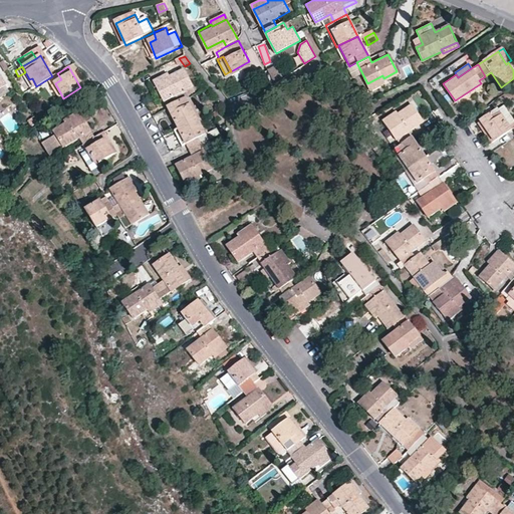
[(276,67),(268,71),(275,85),(283,80),(276,67)]
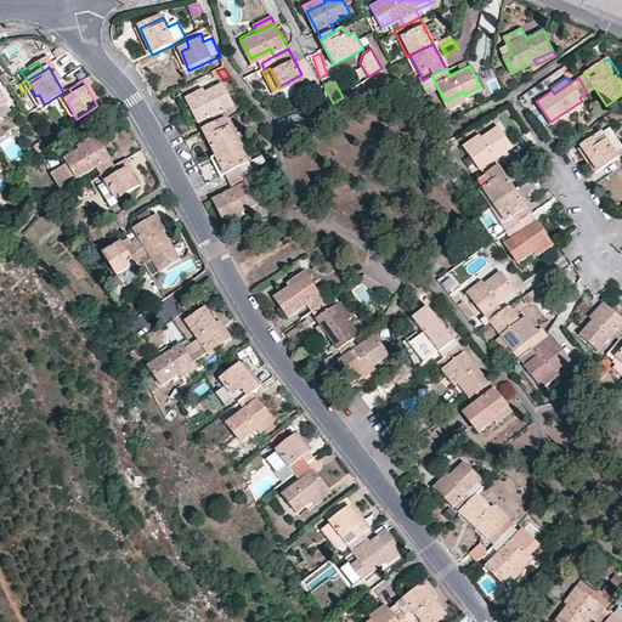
[(208,96),(191,105),(204,133),(220,125),(215,117),(235,107),(224,85),(208,94),(208,96)]
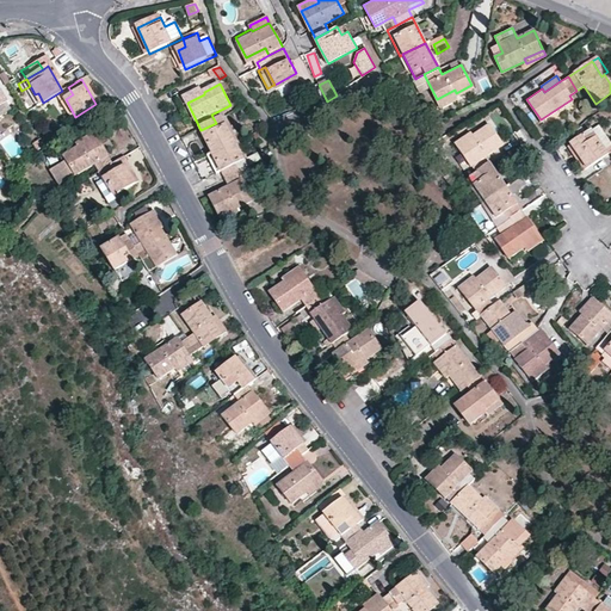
[(185,98),(187,103),(204,94),(204,92),(202,88),(185,98)]
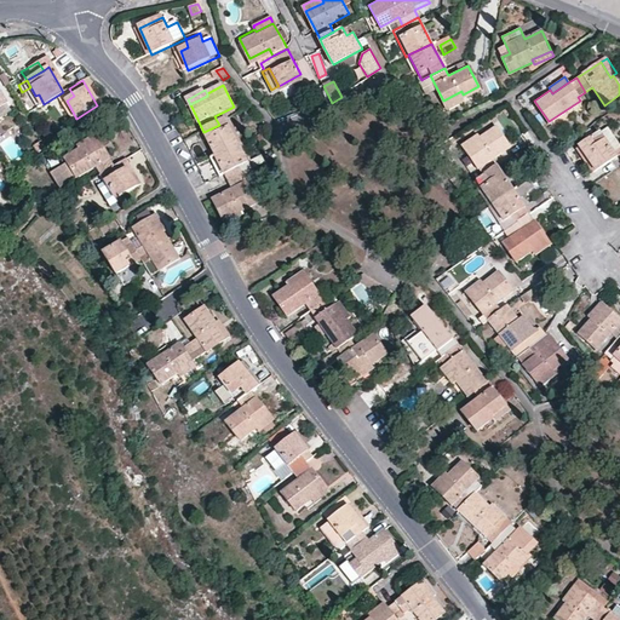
[(443,101),(446,107),(464,97),(463,95),(461,91),(443,101)]
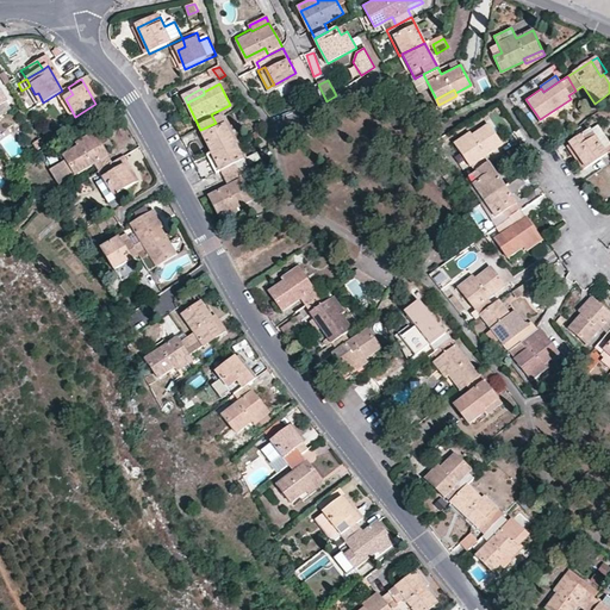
[(216,123),(200,130),(213,155),(236,143),(223,119),(216,123)]
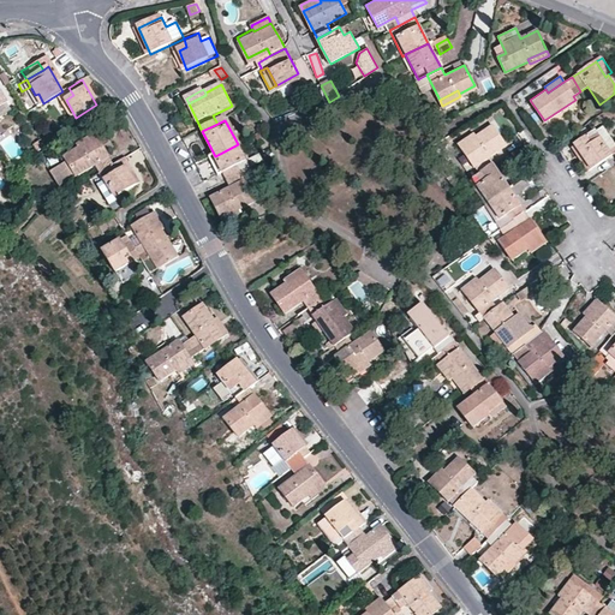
[(477,139),(463,149),(478,172),(493,162),(489,157),(506,144),(491,125),(476,136),(477,139)]
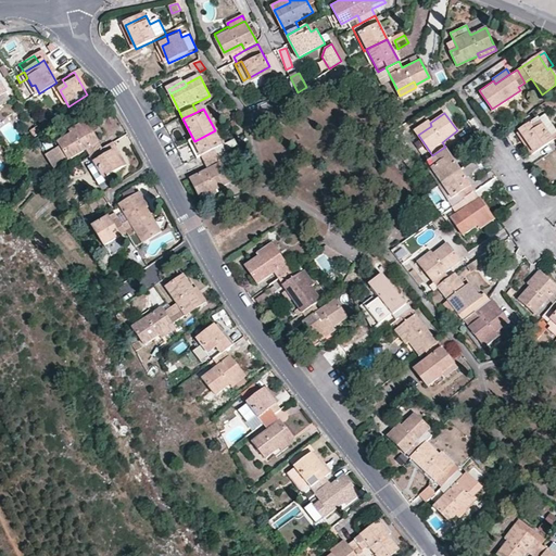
[(538,117),(519,130),(535,152),(555,138),(555,131),(551,136),(538,117)]
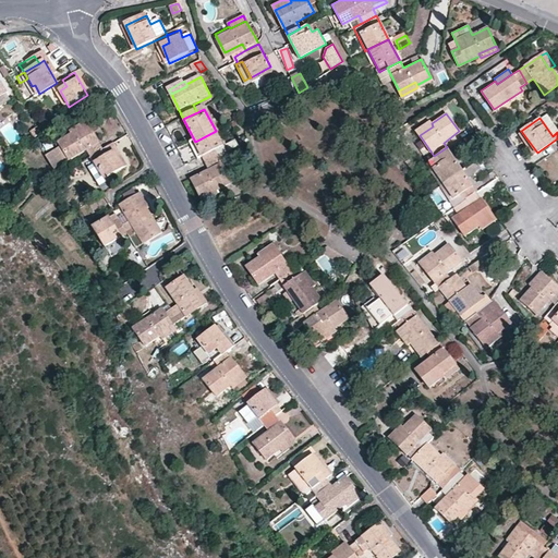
[(89,125),(86,121),(72,130),(73,133),(74,134),(89,125)]
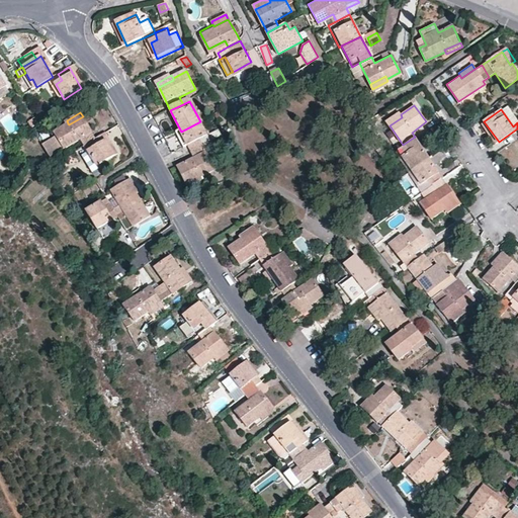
[(401,114),(399,112),(386,121),(390,125),(402,117),(401,114)]
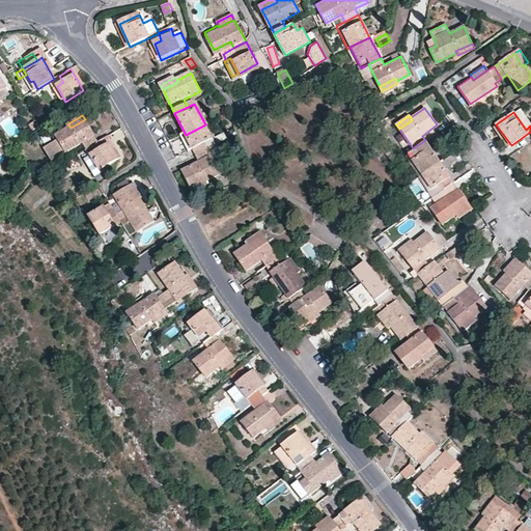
[(99,142),(85,119),(71,128),(70,127),(55,135),(66,152),(82,142),(86,149),(99,142)]
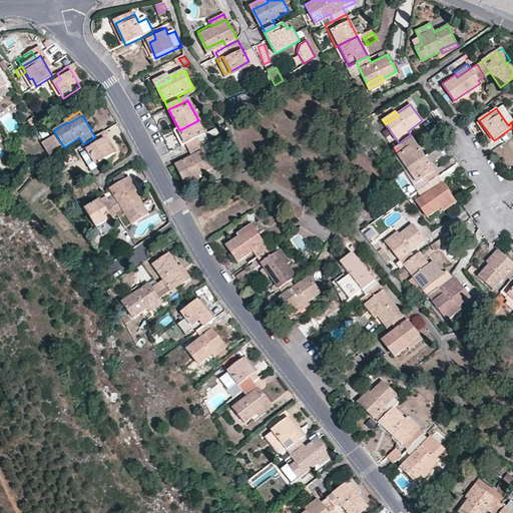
[(209,141),(198,120),(179,130),(176,132),(183,146),(187,144),(190,151),(202,145),(209,141)]
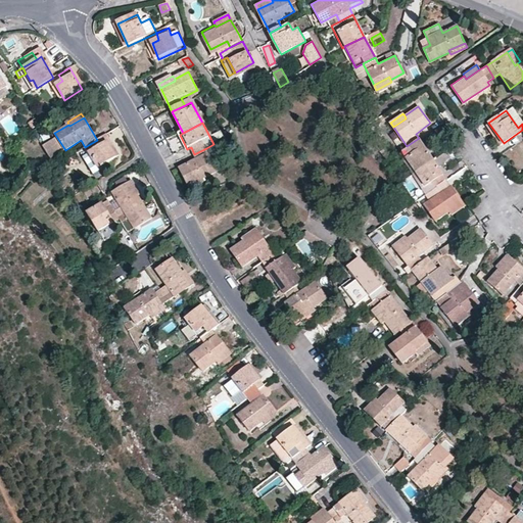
[(97,140),(85,147),(98,168),(115,157),(107,142),(110,140),(106,134),(97,140)]
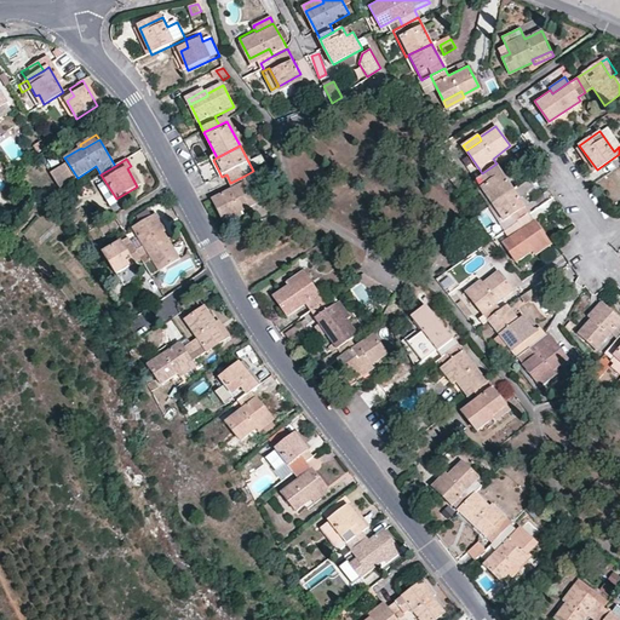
[(507,179),(497,164),(482,173),(476,178),(472,181),(477,188),(482,184),(488,194),(507,179)]
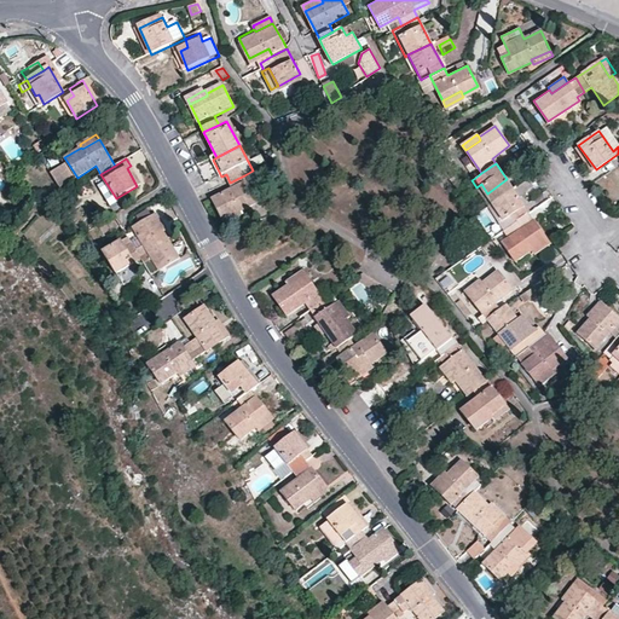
[(137,186),(142,184),(131,166),(127,168),(137,186)]
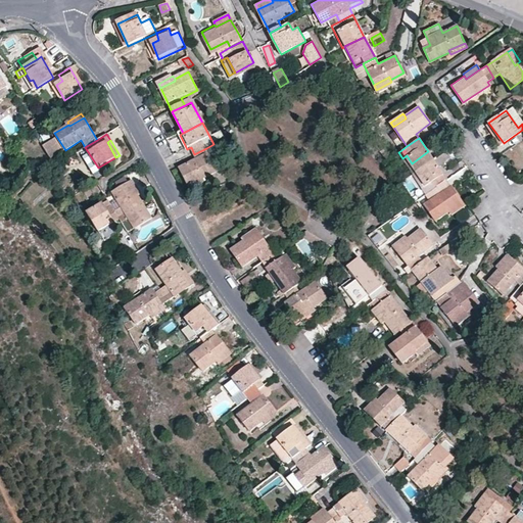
[(91,172),(98,168),(85,147),(80,150),(91,172)]
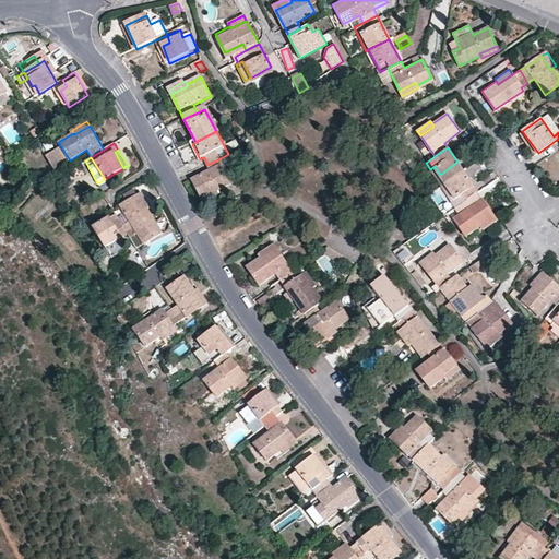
[(207,165),(211,171),(193,180),(202,197),(217,190),(218,191),(234,185),(221,158),(207,165)]
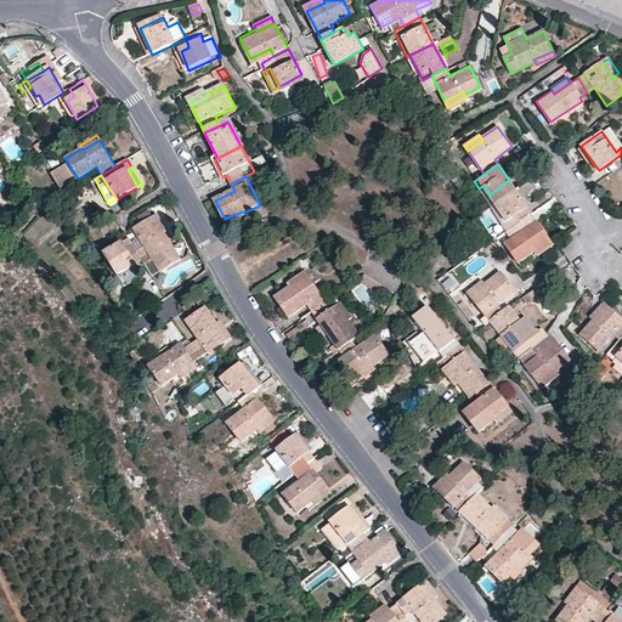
[(514,187),(509,180),(490,194),(495,202),(514,187)]
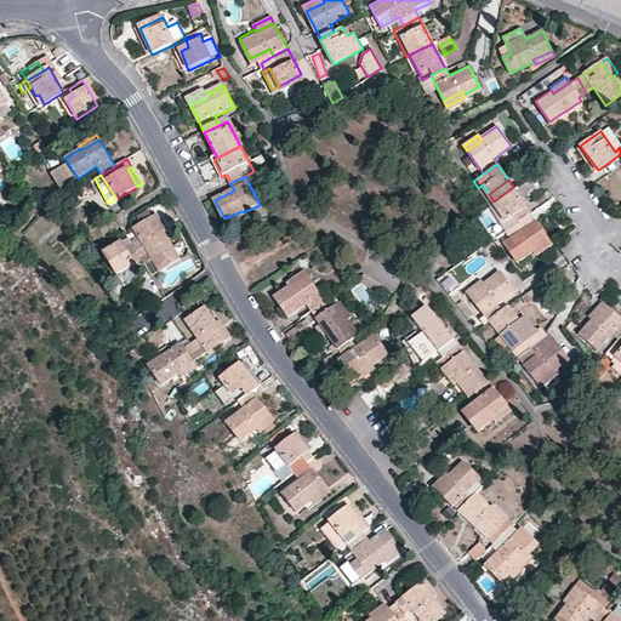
[(485,197),(489,194),(483,184),(478,188),(485,197)]
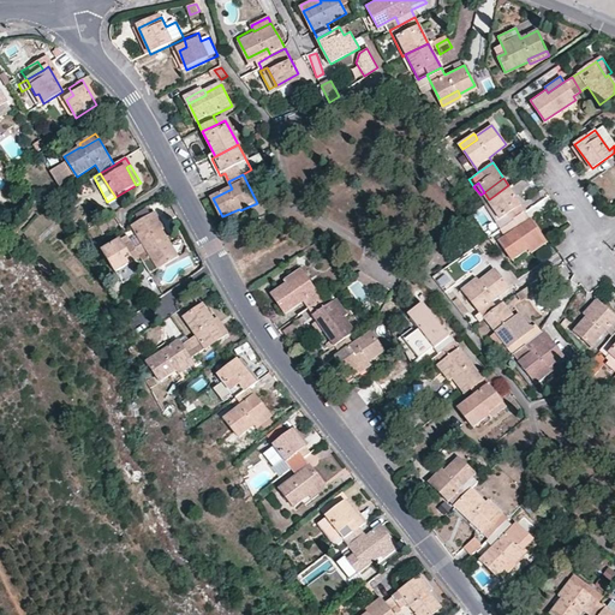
[(512,218),(525,208),(508,185),(489,199),(501,215),(496,219),(501,225),(512,218)]
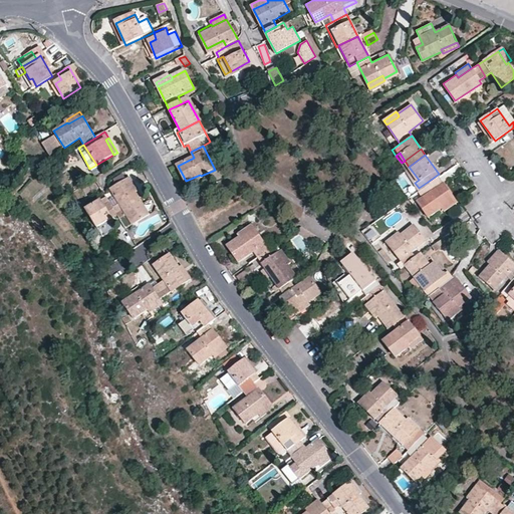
[(415,183),(419,180),(409,167),(406,169),(415,183)]
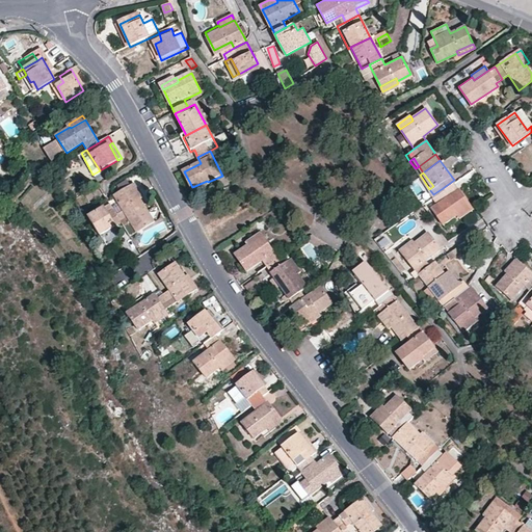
[(443,188),(448,194),(437,202),(431,206),(445,224),(458,214),(457,212),(471,203),(454,180),(443,188)]
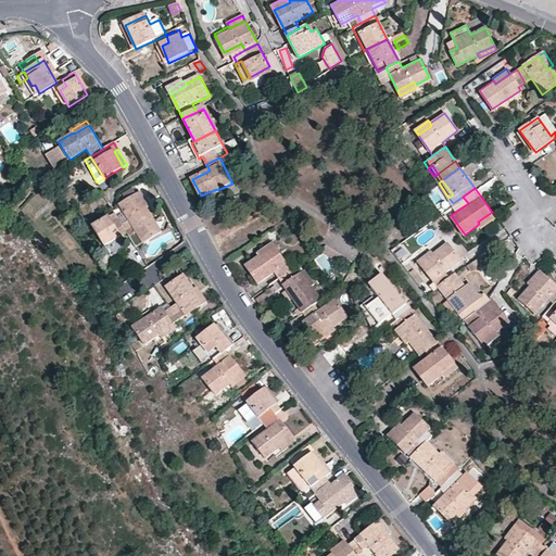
[(201,196),(203,202),(219,193),(217,190),(216,189),(201,196)]
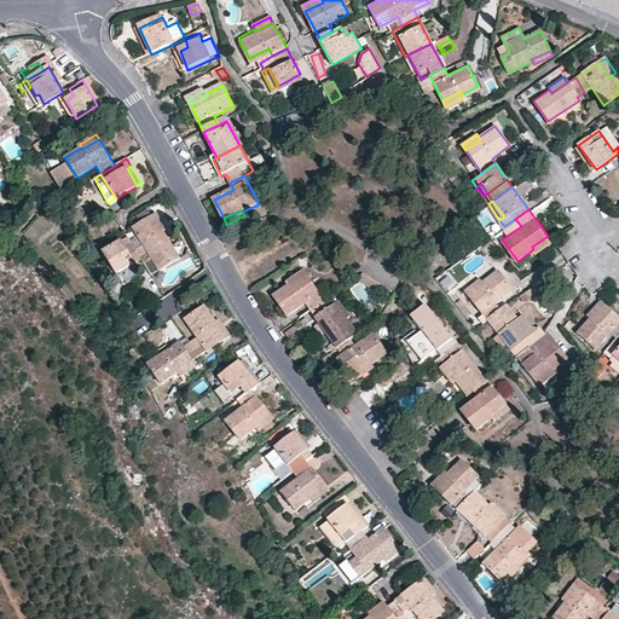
[(163,231),(166,230),(156,214),(151,217),(161,233),(163,231)]
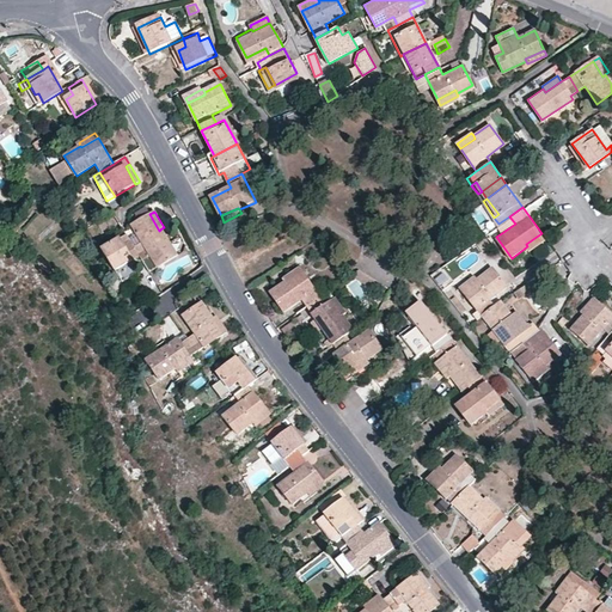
[(142,261),(150,256),(157,268),(177,255),(161,228),(159,231),(150,214),(130,225),(141,243),(134,246),(136,252),(139,256),(142,261)]
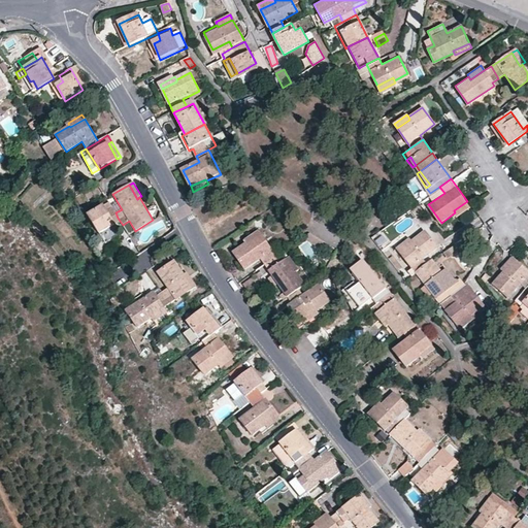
[(430,193),(434,200),(444,193),(439,187),(430,193)]
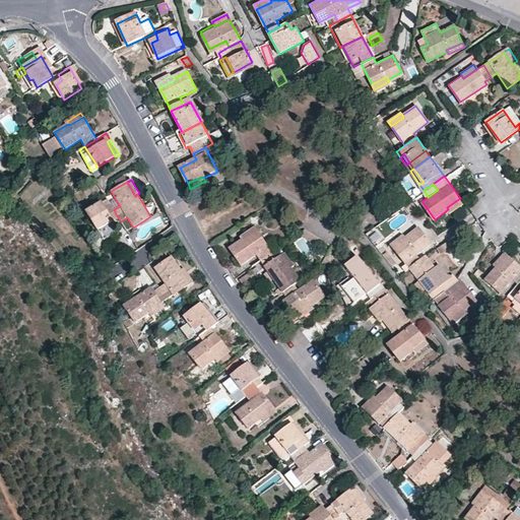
[(463,202),(460,198),(447,207),(448,209),(450,212),(463,202)]
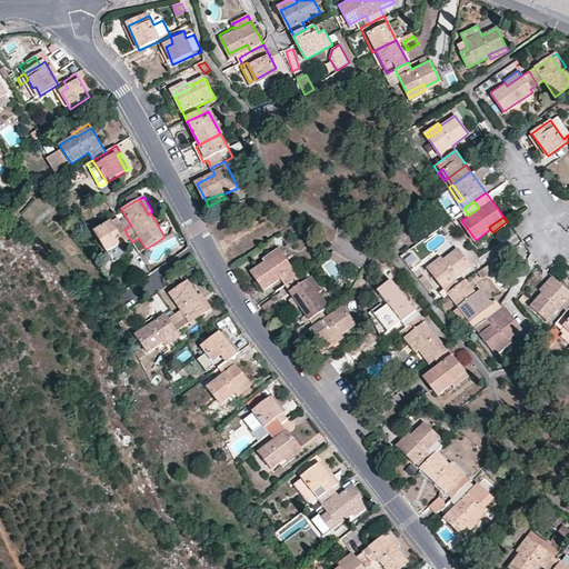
[(118,218),(95,231),(107,251),(122,242),(121,239),(127,235),(125,229),(118,218)]
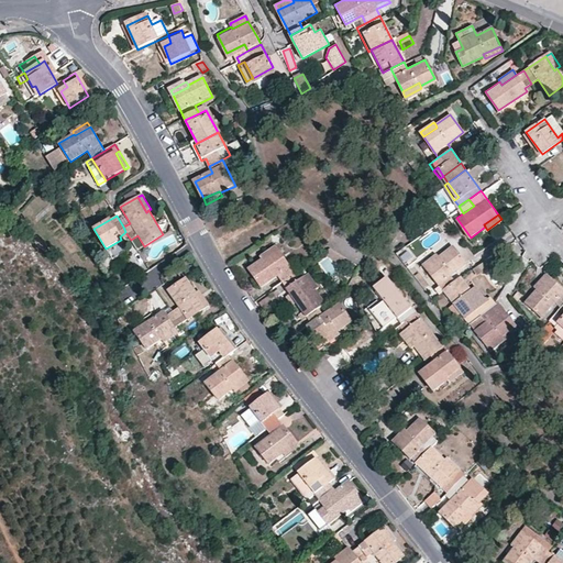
[(454,280),(449,274),(464,262),(450,245),(438,256),(439,257),(424,268),(439,286),(434,289),(438,293),(441,289),(454,280)]
